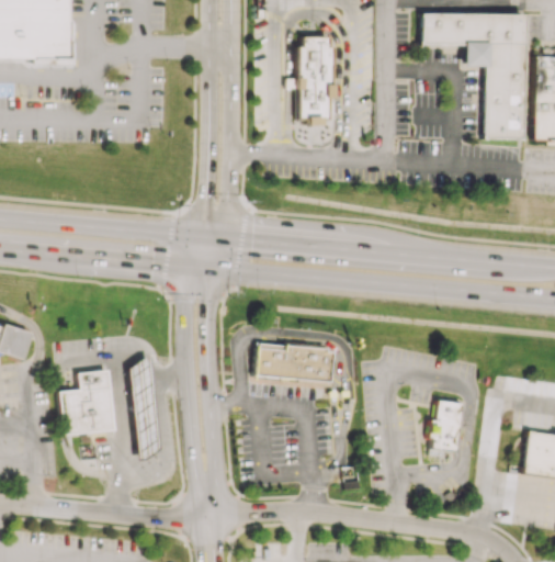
[(36,57),(0,57),(0,0),(70,0),(70,18),(70,58),(36,57)]
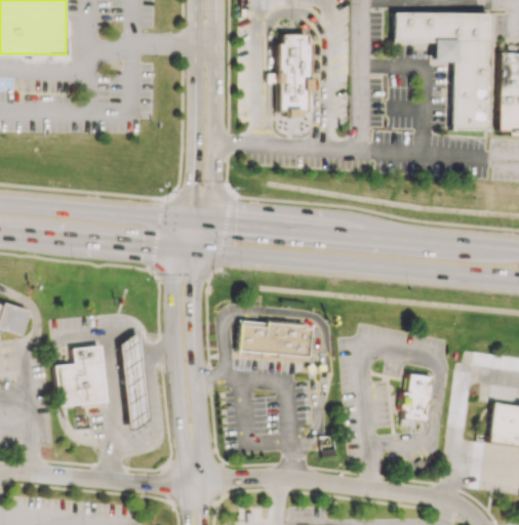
[(396,11),(490,11),(489,132),(453,131),(454,41),(395,41),(396,11)]
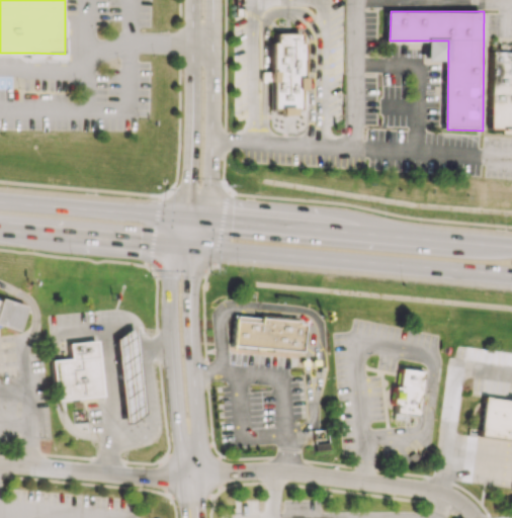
[(33,53),(65,54),(65,16),(73,16),(73,59),(45,59),(33,59),(33,53)]
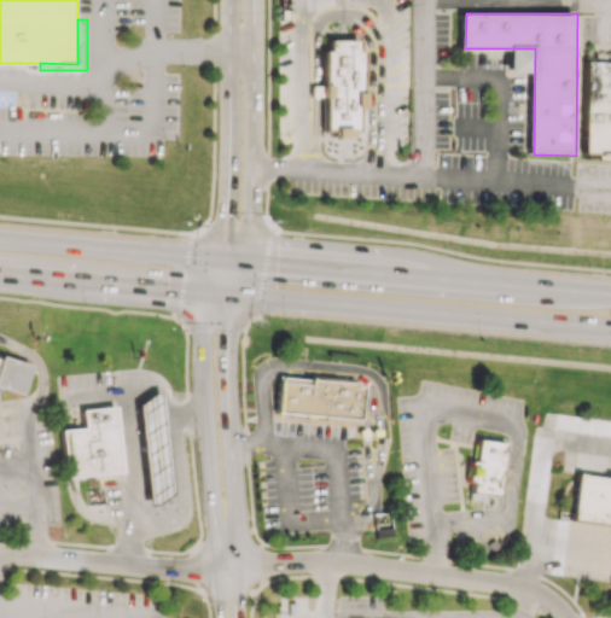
[(335,40),(345,40),(362,40),(362,104),(362,130),(335,130),(335,40)]
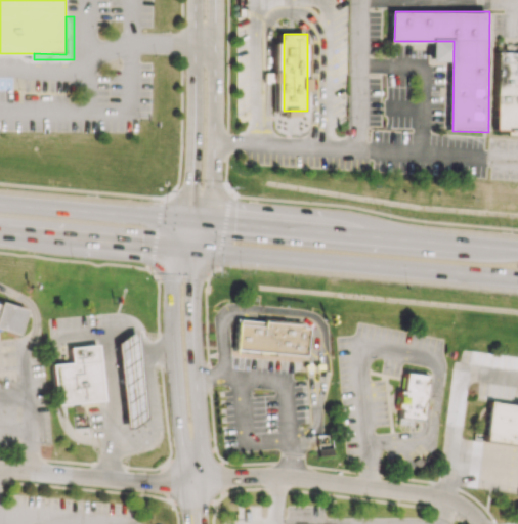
[(501,51),(517,51),(517,132),(500,132),(501,51)]
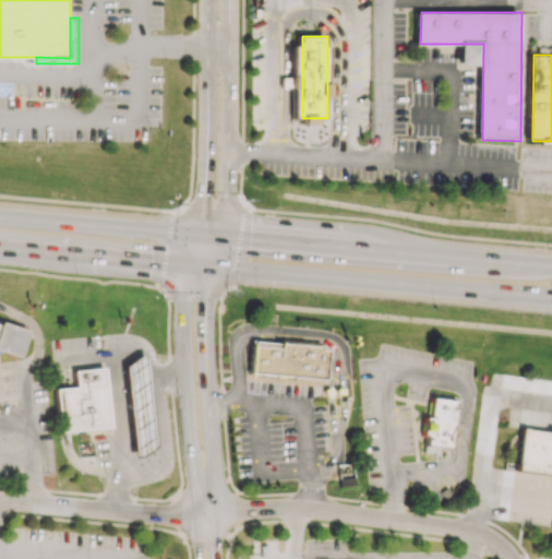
[(30,331),(0,321),(0,348),(22,356),(30,331)]
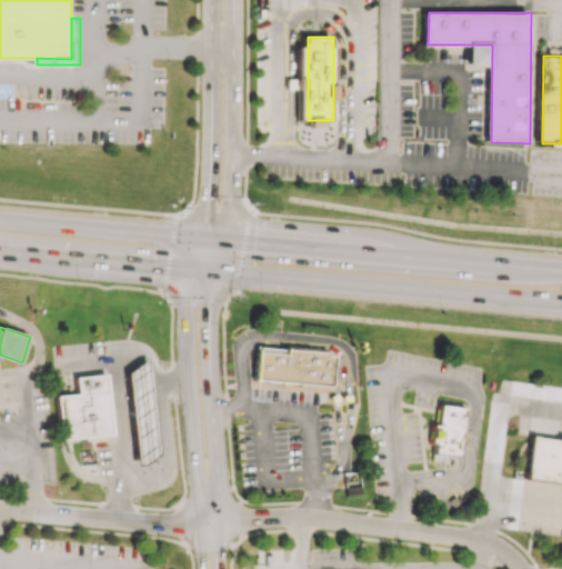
[(258,379),(333,387),(337,355),(261,348),(258,379)]
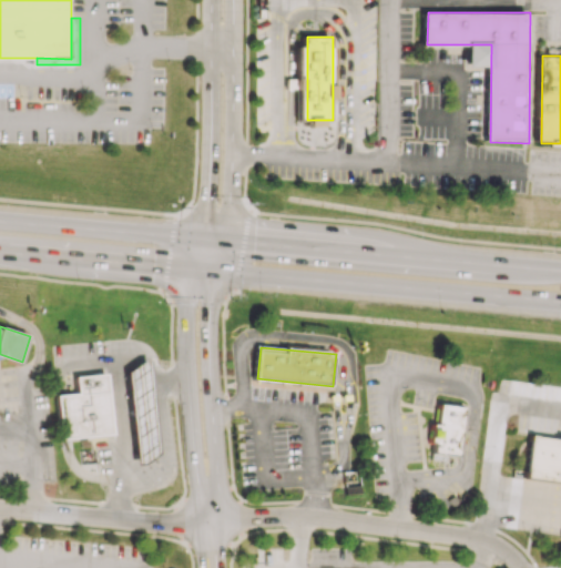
[(153,362),(132,363),(140,460),(160,459),(153,362)]
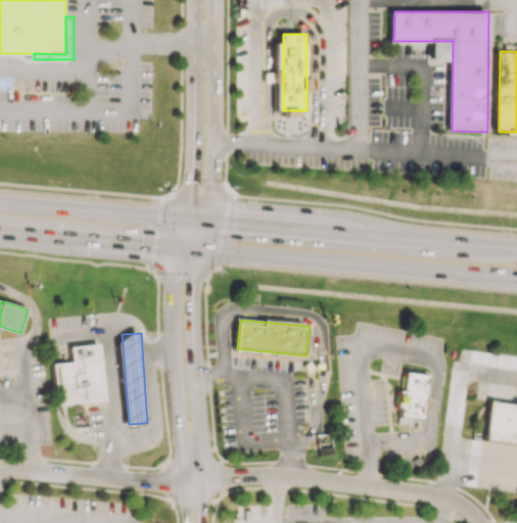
[(102,344),(74,346),(75,362),(56,364),(60,403),(106,399),(102,344)]
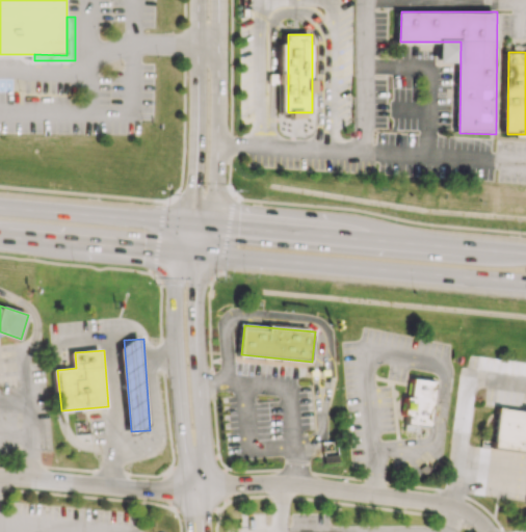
[(440,379),(434,428),(410,425),(416,376),(440,379)]
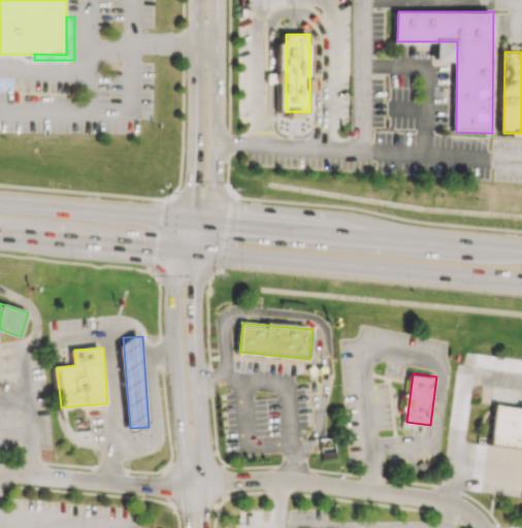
[(521,448),(492,443),(497,403),(521,406),(521,448)]
